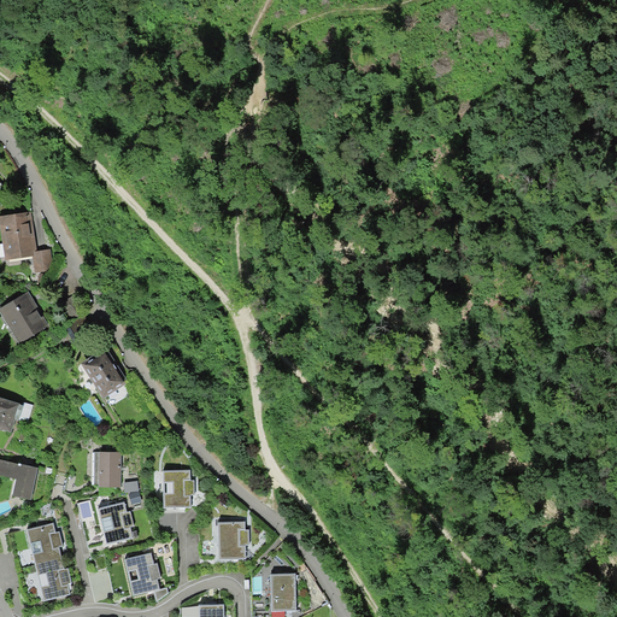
[(28,212),(0,216),(0,219),(6,260),(34,257),(34,252),(28,212)]
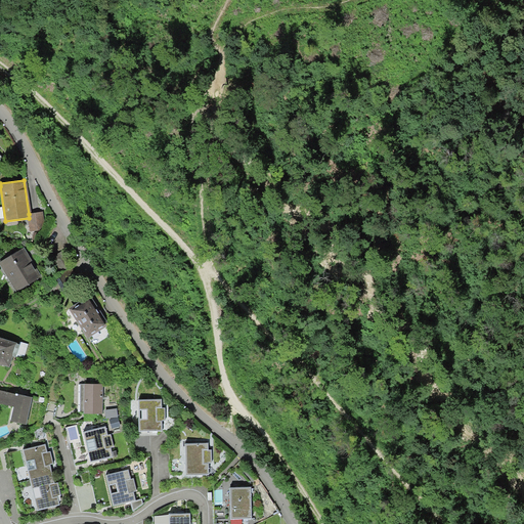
[(39,213),(29,214),(31,232),(41,231),(39,213)]
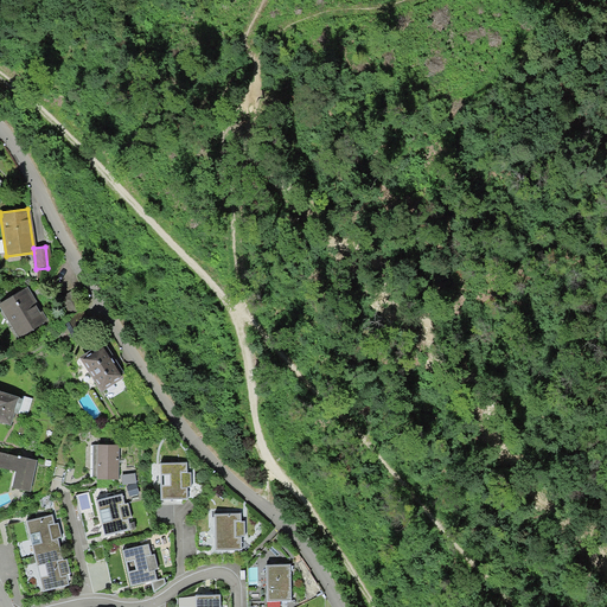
[(29,288),(0,305),(0,306),(20,338),(49,319),(29,288)]
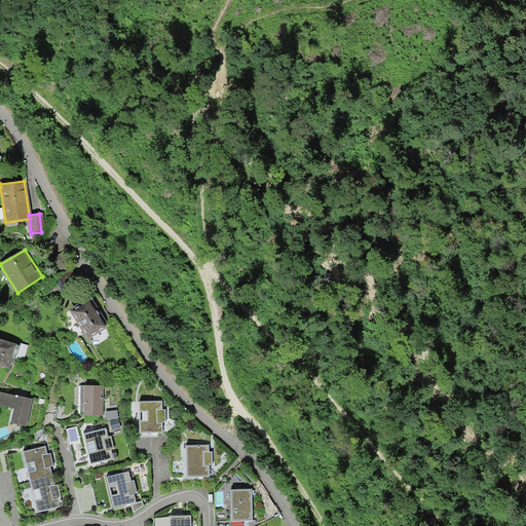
[(72,309),(91,341),(111,329),(92,298),(72,309)]
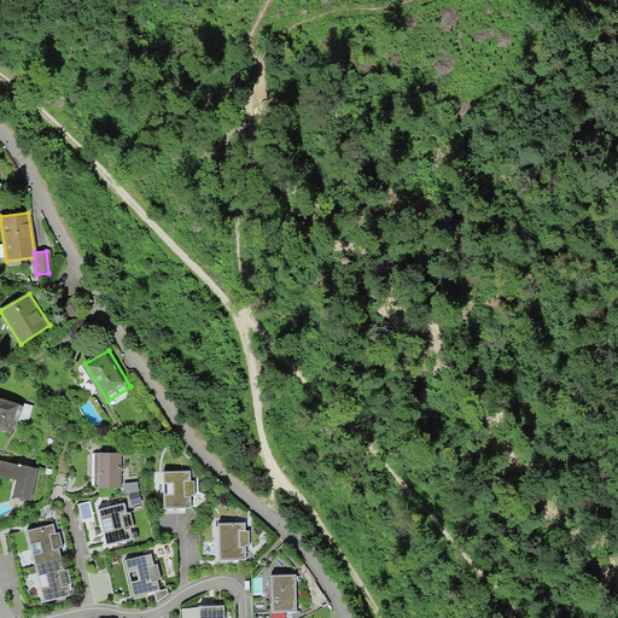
[(22,406),(0,400),(0,426),(15,431),(22,406)]
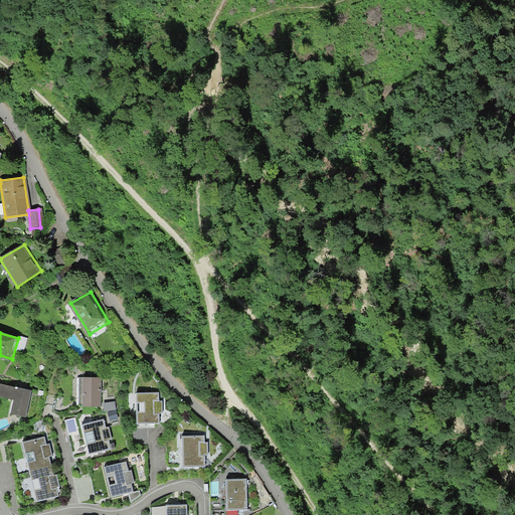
[(35,390),(0,384),(0,397),(17,400),(14,417),(30,419),(35,390)]
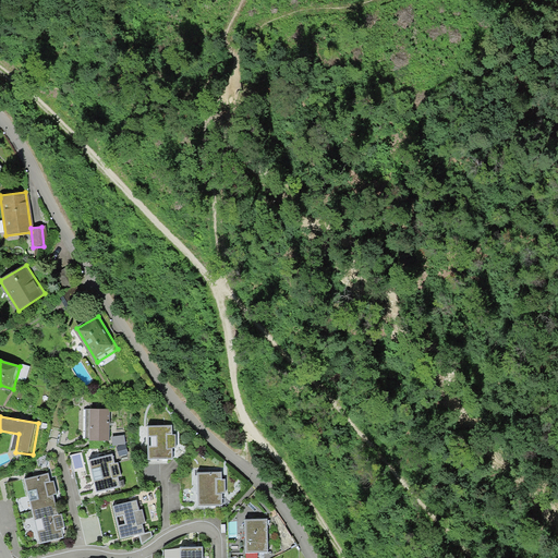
[(111,441),(111,417),(91,417),(92,443),(111,441)]
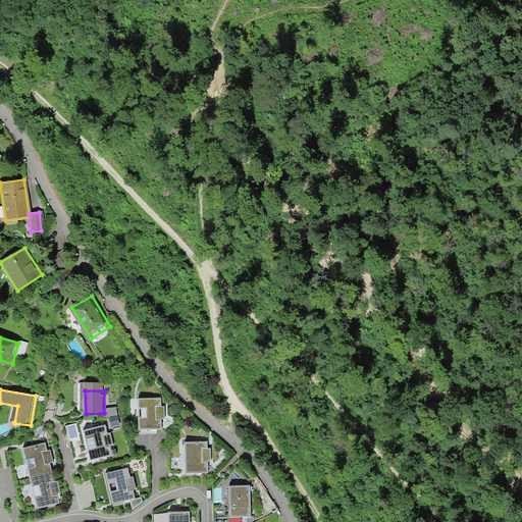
[(163,398),(139,399),(140,432),(164,431),(163,398)]
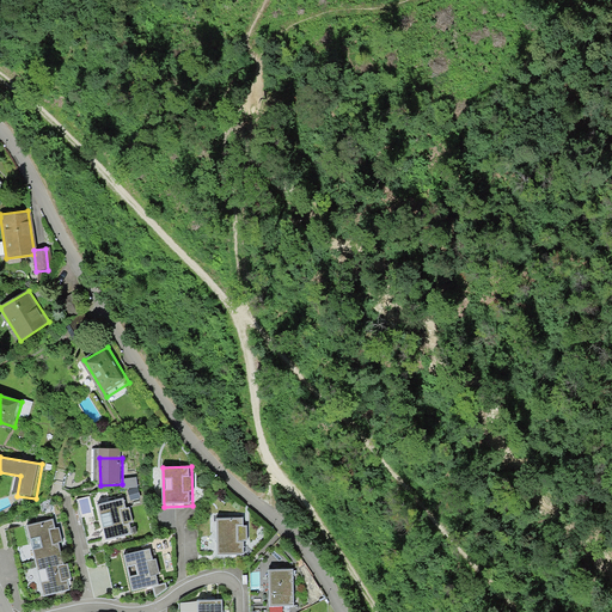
[(126,497),(99,503),(109,544),(135,538),(126,497)]
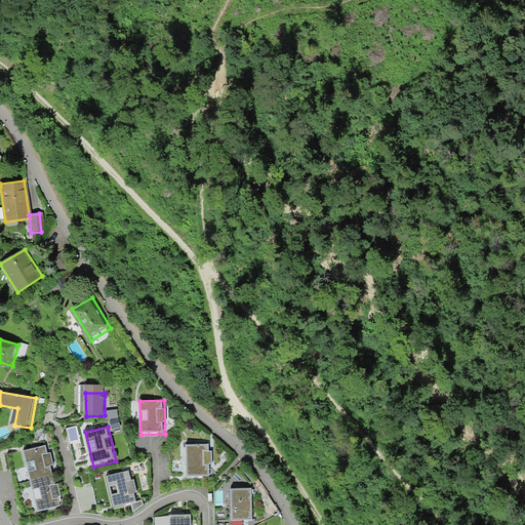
[(209,442),(187,443),(188,478),(210,477),(209,442)]
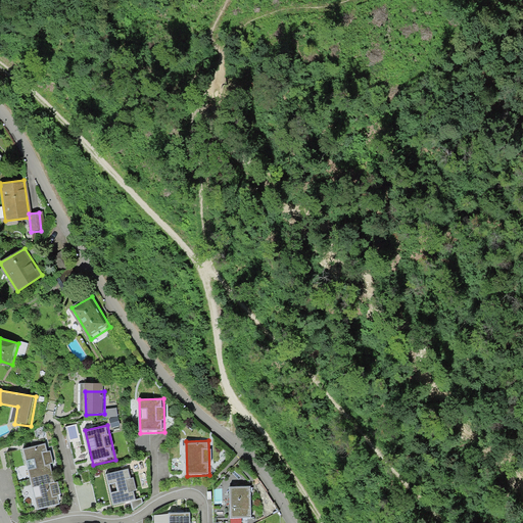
[(45,442),(22,448),(31,479),(52,474),(51,465),(54,465),(51,452),(47,452),(45,442)]
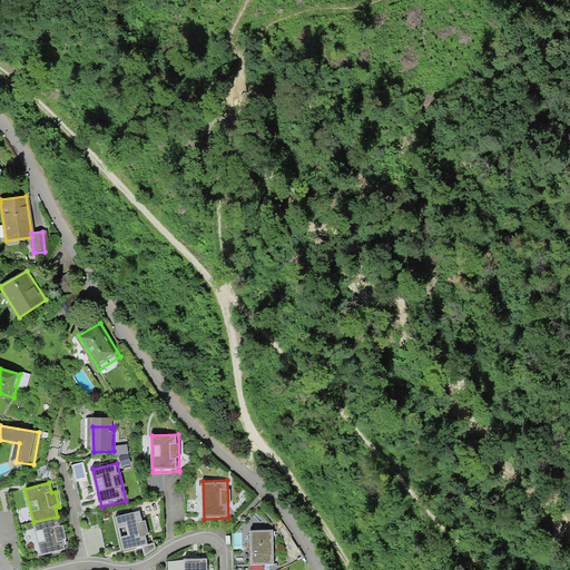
[(141,511),(117,517),(126,553),(150,547),(141,511)]
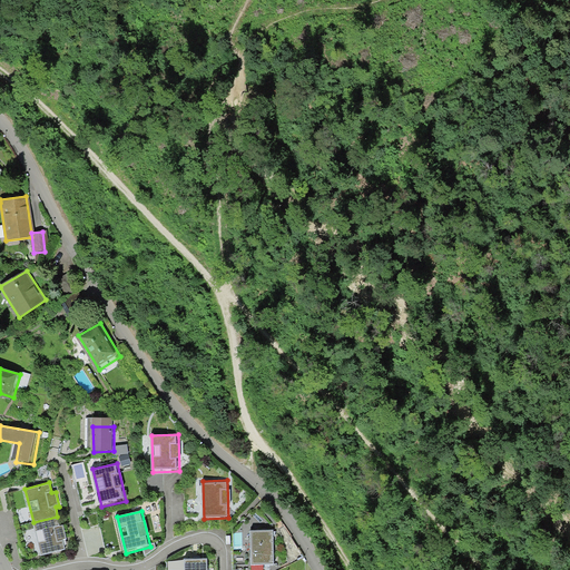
[(57,517),(33,522),(40,554),(65,549),(62,540),(67,539),(64,524),(59,526),(57,517)]
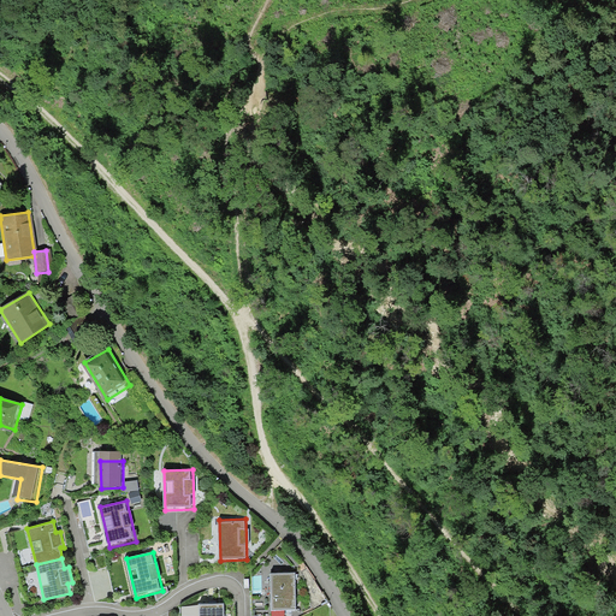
[(297,572),(272,572),(273,614),(298,612),(297,572)]
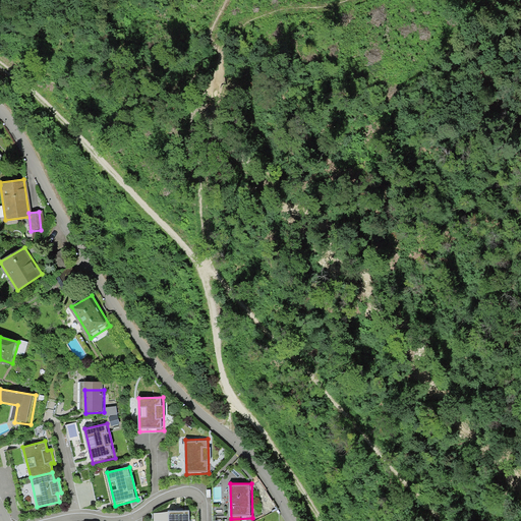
[(192,520),(192,510),(170,511),(170,520),(192,520)]
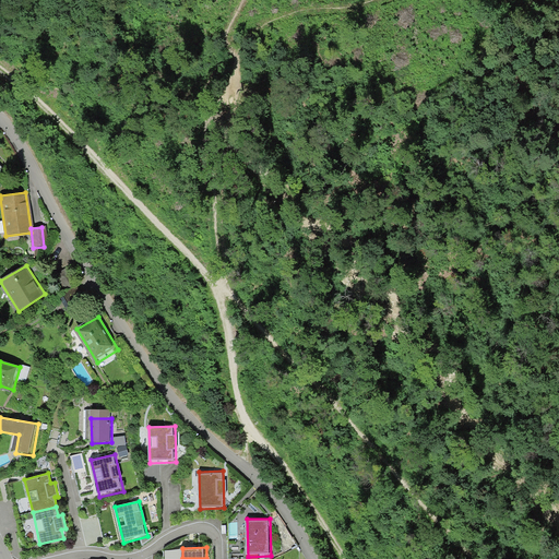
All buildings are outlined.
